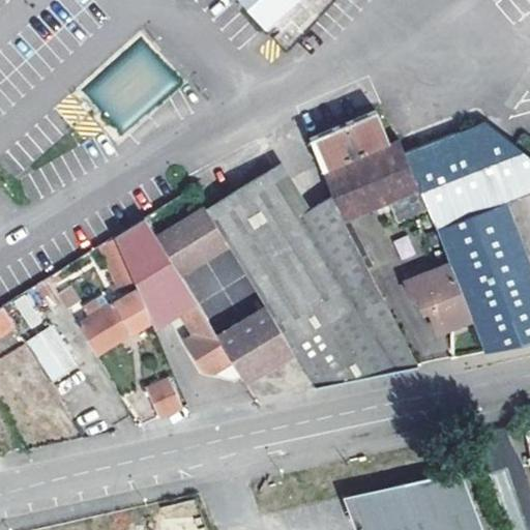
[(295,0),(241,0),(266,26),(295,0)]
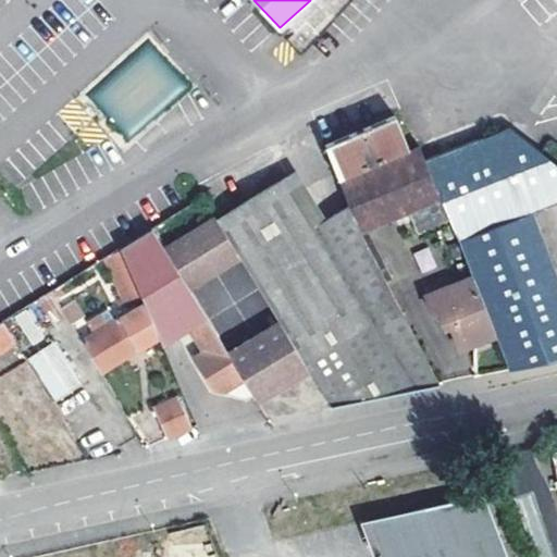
[(152,41),(87,90),(124,139),(189,90),(152,41)]
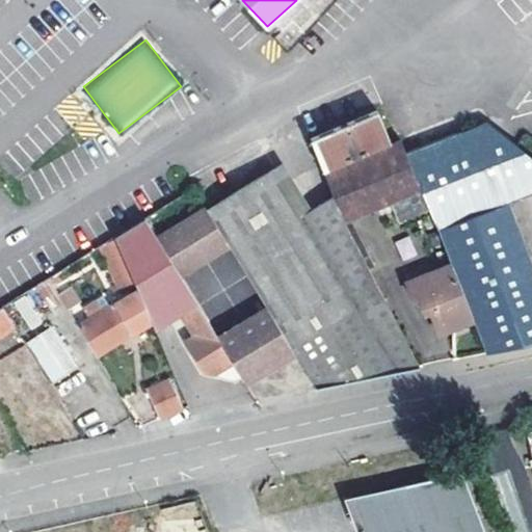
[(376,112),(312,141),(324,168),(388,139),(376,112)]
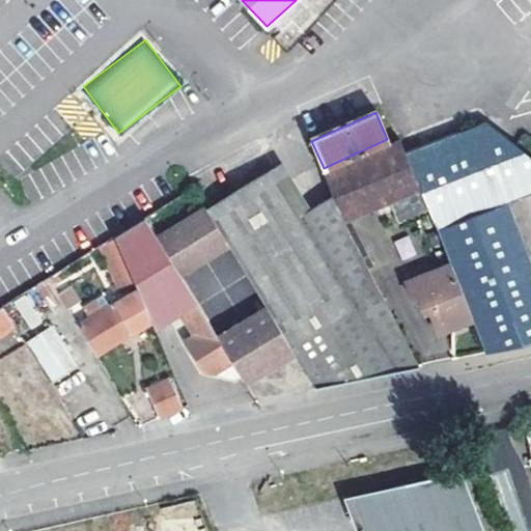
[(408,157),(420,190),(450,266),(472,320),(483,351),(522,342),(530,340),(530,271),(504,201),(530,190),(530,159),(486,128),(408,157)]
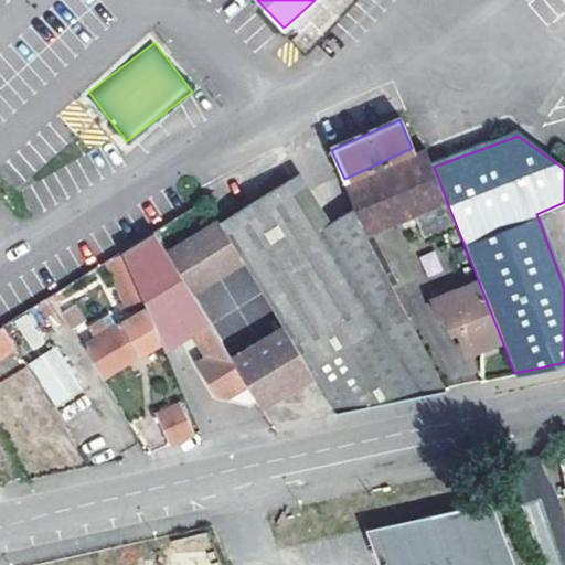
[(424,142),(412,148),(344,179),(358,208),(369,234),(370,235),(447,202),(434,167),(427,150),(424,142)]
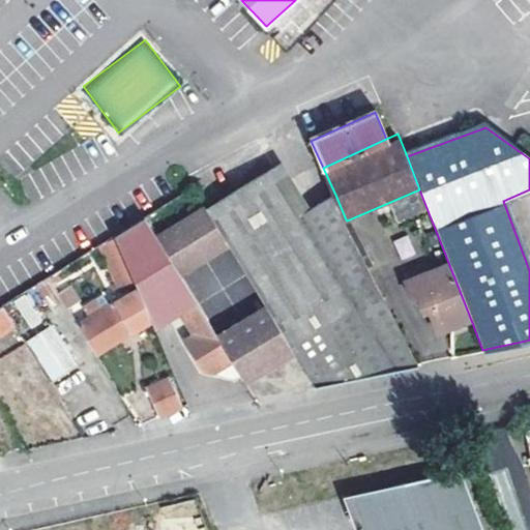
[(297,354),(317,386),(359,377),(417,364),(347,221),(346,219),(335,195),(300,213),(272,169),(207,209),(229,244),(265,303),(277,323),(297,354)]
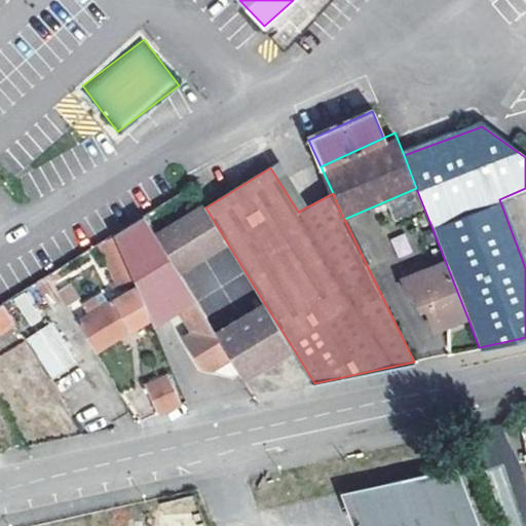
[(202,204),(153,233),(177,272),(227,242),(205,208),(202,204)]
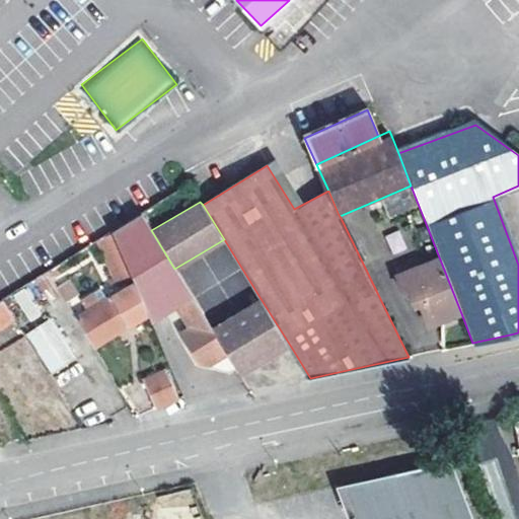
[(141,213),(107,234),(128,277),(130,282),(145,313),(149,323),(176,306),(190,327),(180,332),(192,351),(218,340),(211,327),(174,269),(151,230),(141,213)]
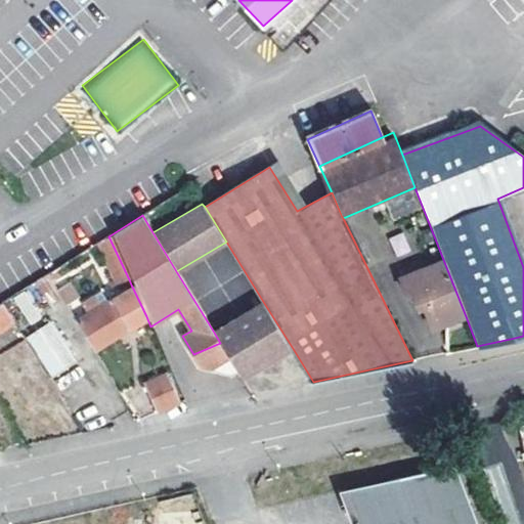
[(394,258),(409,254),(404,232),(389,235),(394,258)]
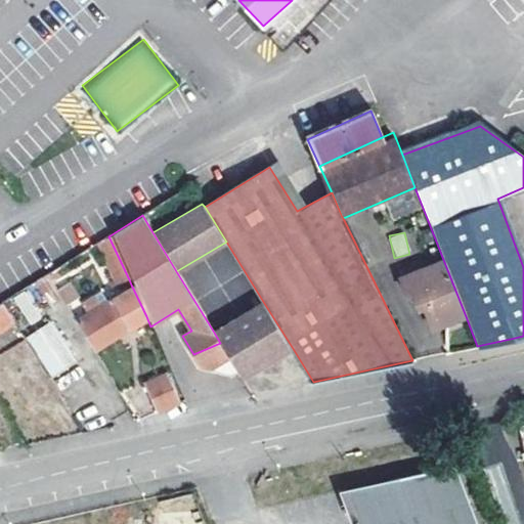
[(129,279),(108,236),(93,246),(117,287),(129,279)]
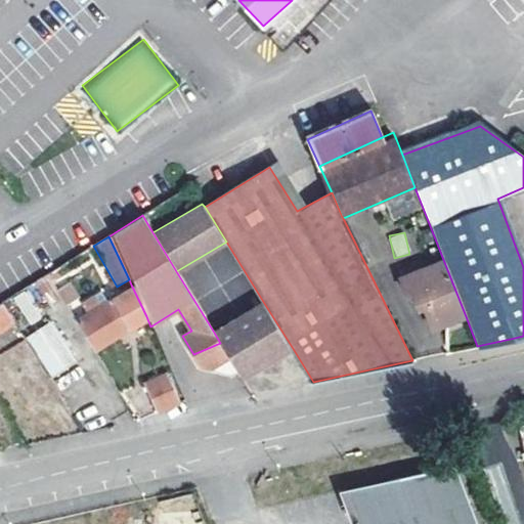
[(435,301),(444,324),(466,316),(444,262),(395,281),(401,299),(409,295),(415,309),(421,307),(435,301)]
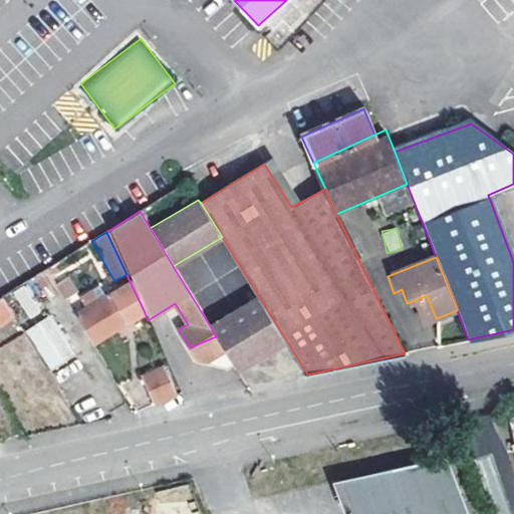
[(45,270),(46,272),(59,293),(64,301),(75,294),(57,263),(45,270)]
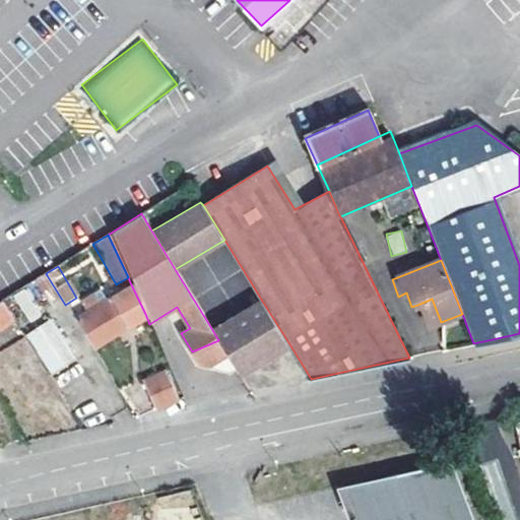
[(60,297),(47,275),(36,283),(49,304),(60,297)]
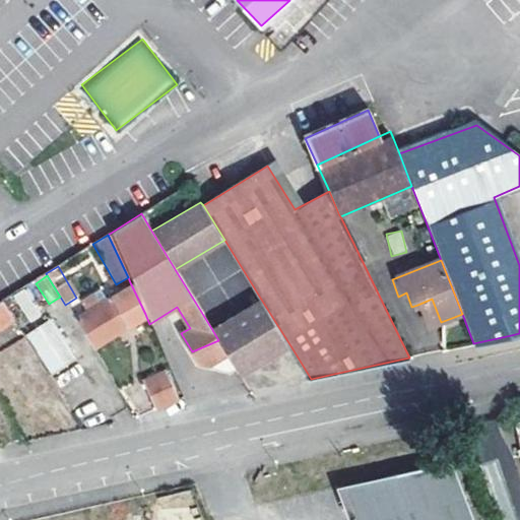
[(74,319),(91,348),(145,314),(130,282),(74,319)]
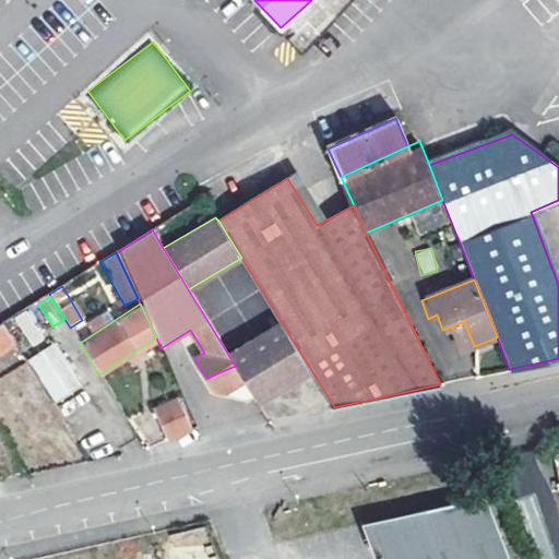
[(2,323),(16,345),(32,335),(19,313),(2,323)]
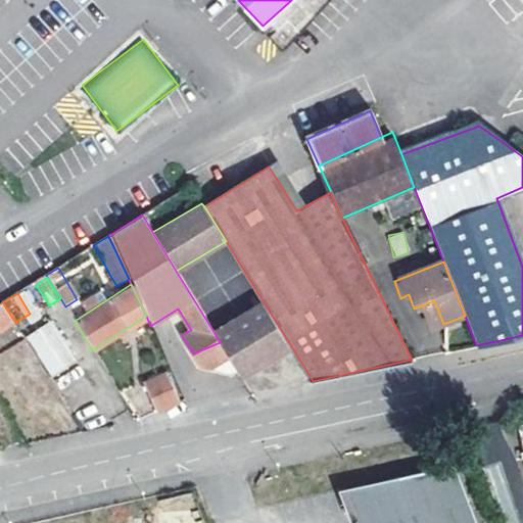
[(212,330),(220,342),(274,319),(262,299),(212,330)]
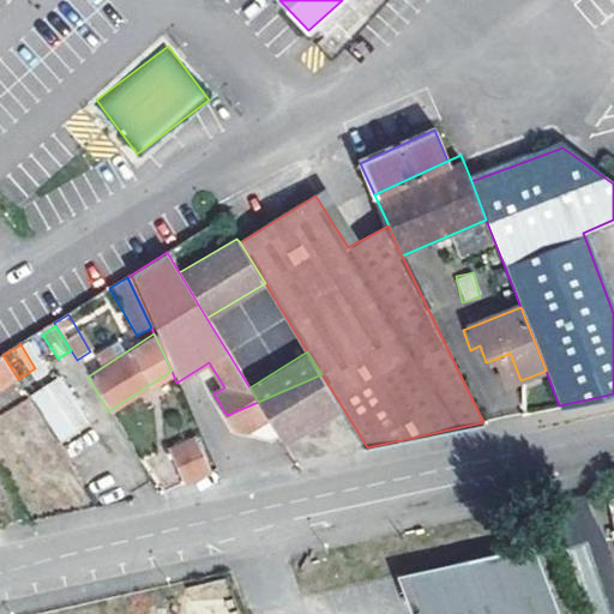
[(510,353),(493,360),(506,386),(521,380),(510,353)]
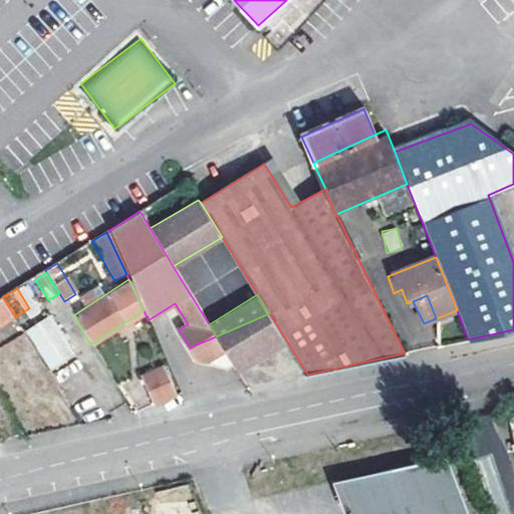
[(2,297),(0,298),(0,326),(15,317),(2,297)]
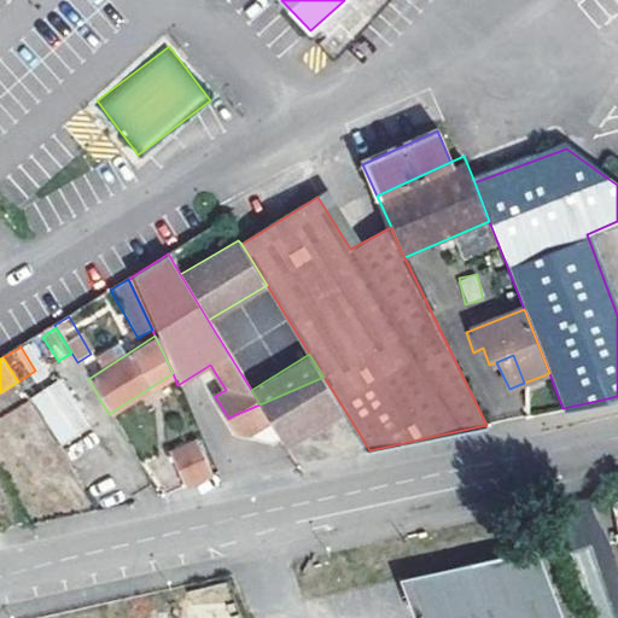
[(324,377),(260,404),(263,410),(286,448),(347,413),(324,377)]
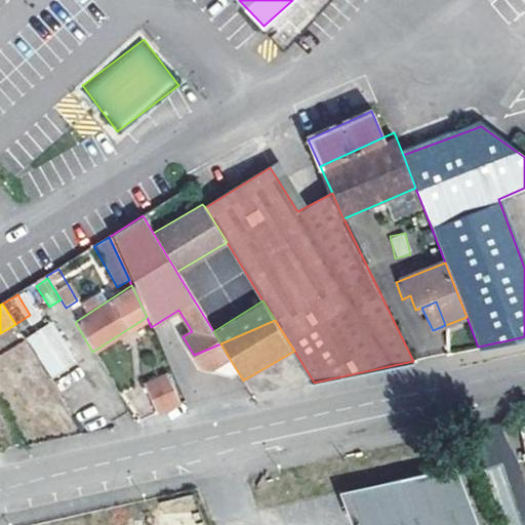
[(50,322),(24,338),(47,377),(75,359),(50,322)]
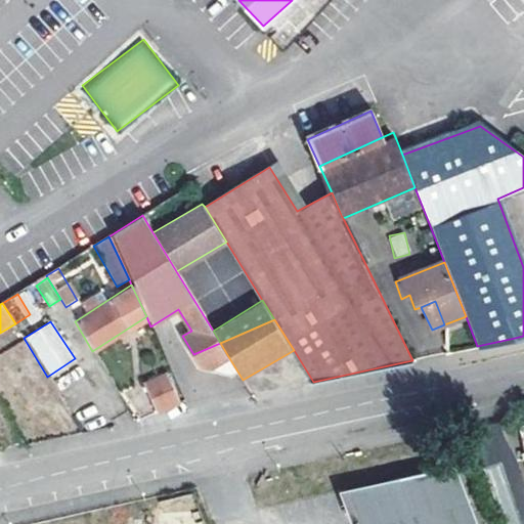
[(220,343),(193,354),(200,365),(210,367),(211,366),(214,373),(231,377),(237,373),(223,348),(220,343)]
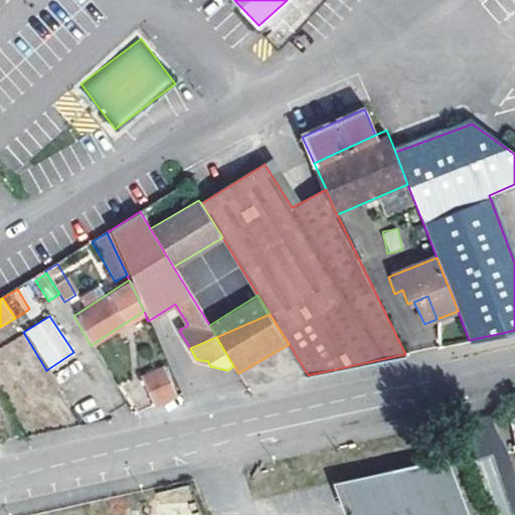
[(164,367),(140,379),(154,404),(177,393),(164,367)]
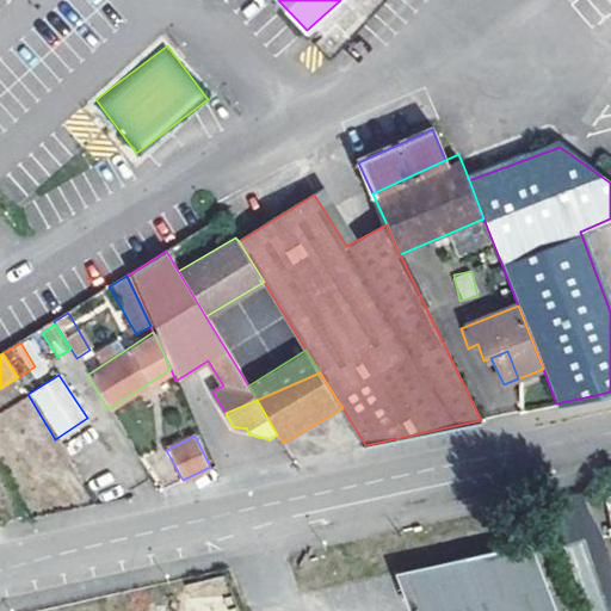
[(551,610),(529,550),(470,574),(414,610),(551,610)]
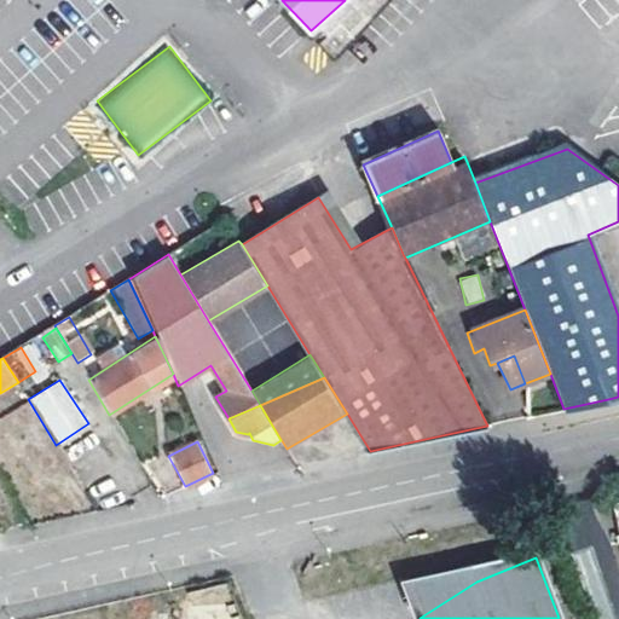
[(412,607),(417,618),(420,618),(476,582),(412,607)]
